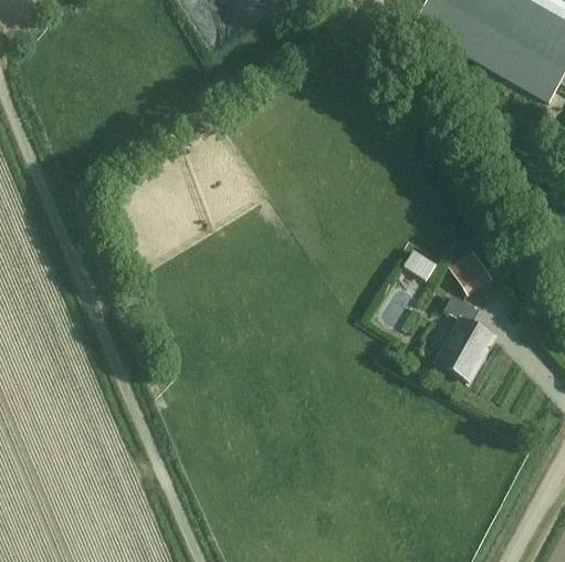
[(189,0),(206,29),(257,0),(189,0)]
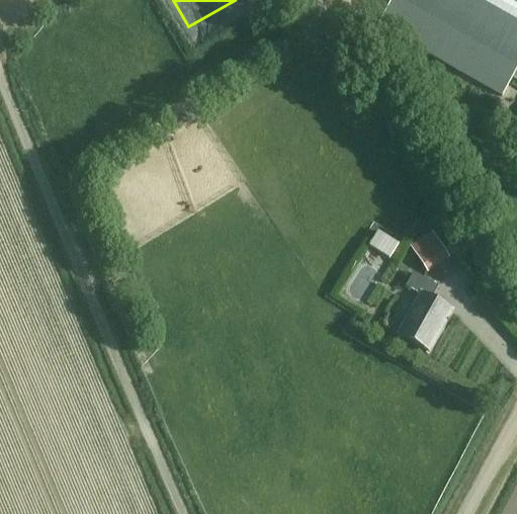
[(392,0),(378,23),(503,93),(513,76),(516,69),(516,0),(392,0)]
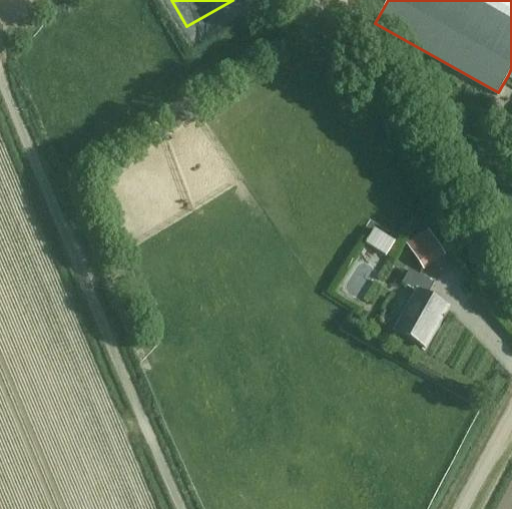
[(395,218),(390,226),(400,232),(405,224),(395,218)]
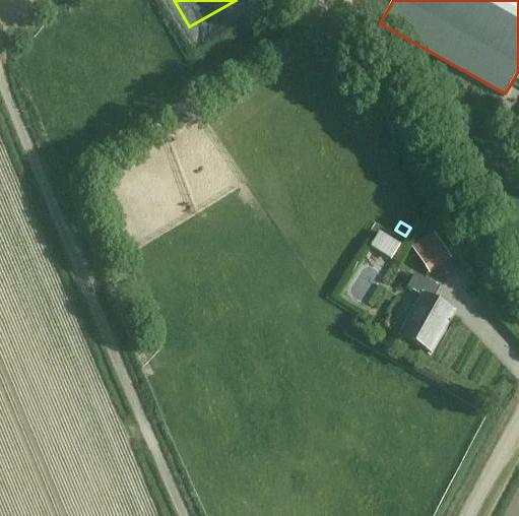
[(380,231),(371,245),(391,258),(400,243),(380,231)]
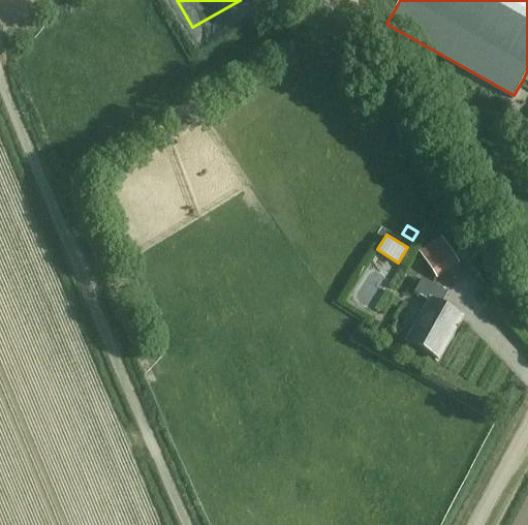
[(458,260),(441,235),(418,249),(435,275),(458,260)]
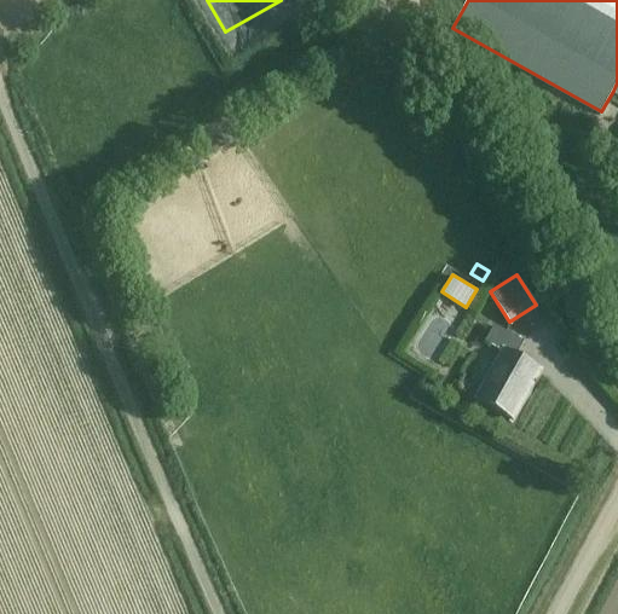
[(515,418),(543,370),(517,355),(525,340),(496,324),(486,340),(503,349),(477,397),(515,418)]
